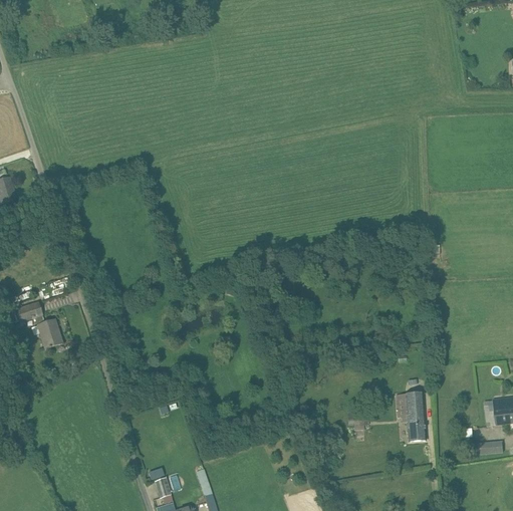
[(0,202),(10,199),(10,200),(12,199),(11,199),(15,197),(9,176),(0,179),(0,202)]
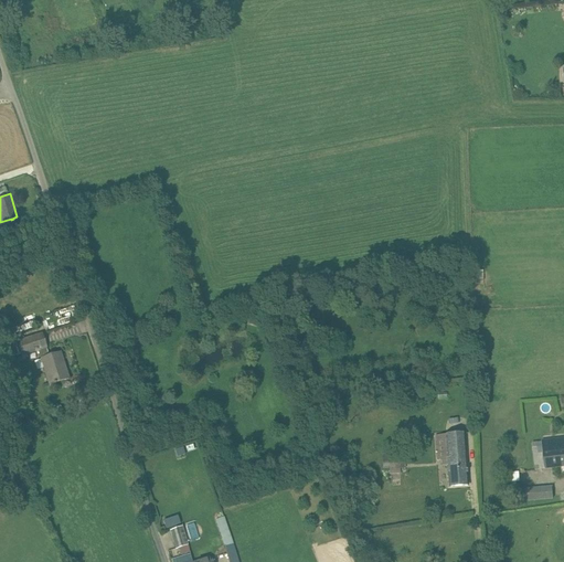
[(0,242),(9,237),(3,230),(0,232),(0,242)]
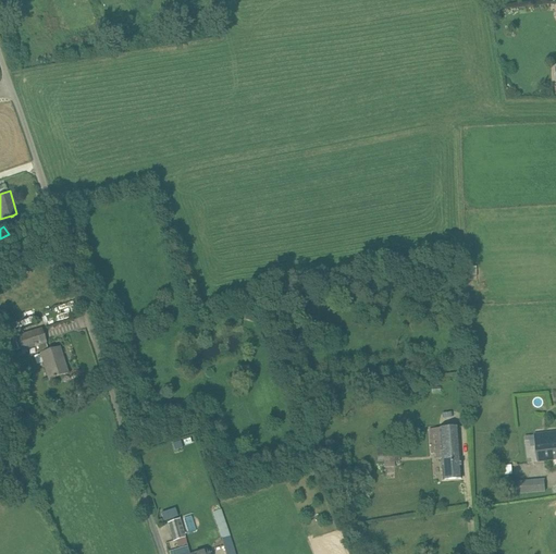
[(246,309),(244,317),(251,319),(254,311),(246,309)]
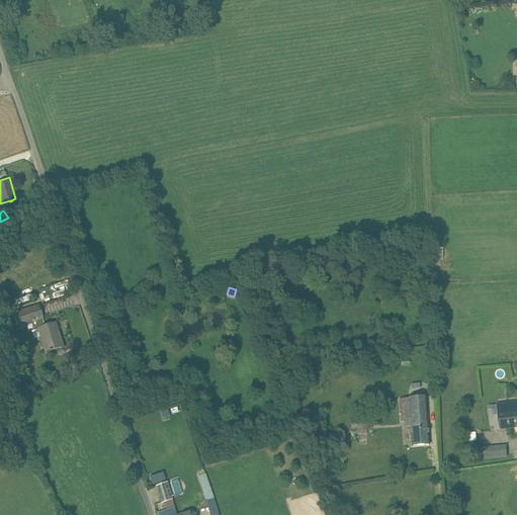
[(41,316),(37,303),(14,310),(19,324),(34,318),(37,326),(45,349),(62,344),(55,321),(45,324),(41,316)]
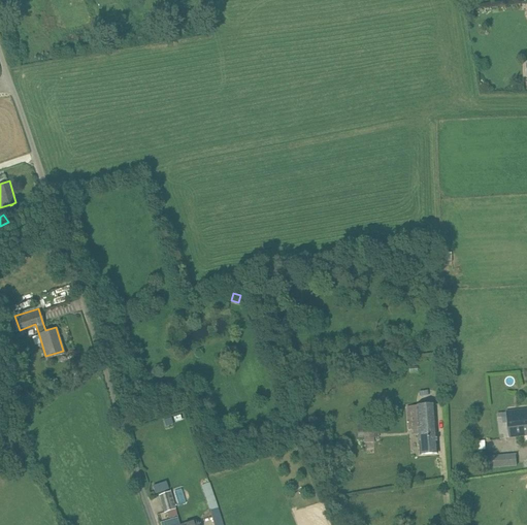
[(406,403),(408,432),(417,432),(419,452),(436,451),(433,401),(406,403)]
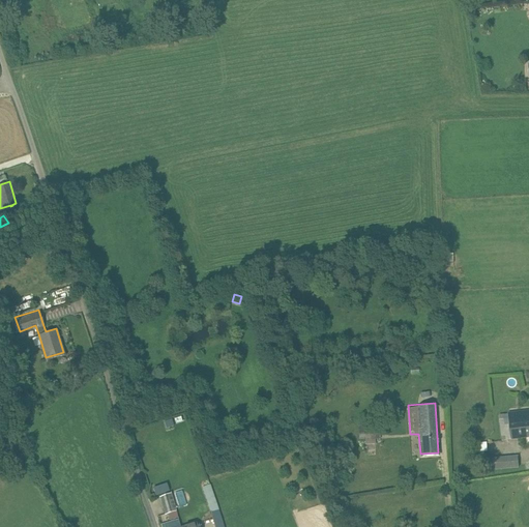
[(528,407),(508,410),(508,411),(511,437),(528,434),(528,407)]
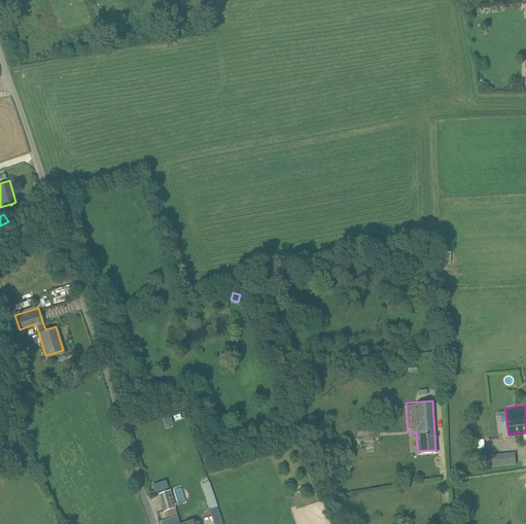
[(505,408),(495,410),(498,435),(509,434),(505,409),(505,408)]
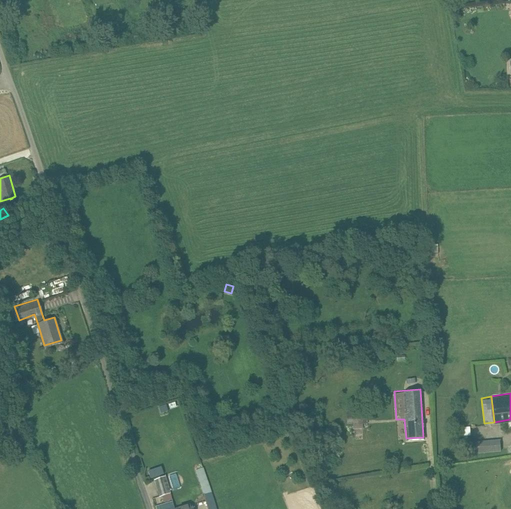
[(165,403),(158,405),(160,411),(167,409),(165,403)]
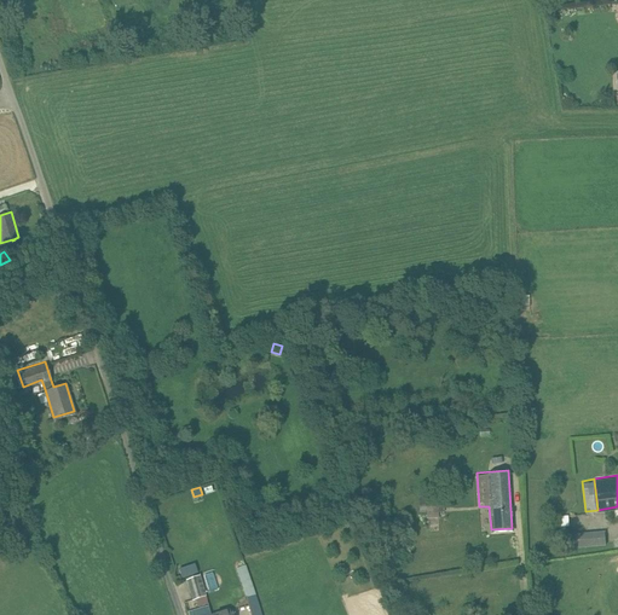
[(553,515),(554,524),(569,522),(566,512),(553,515)]
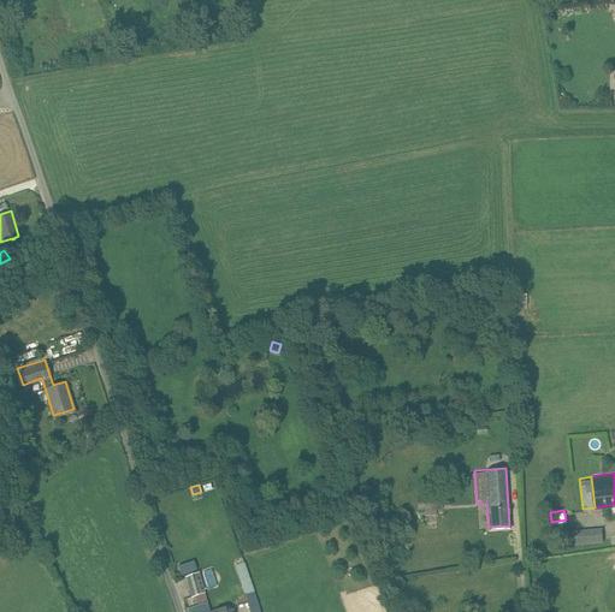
[(601,526),(566,529),(567,544),(602,540),(601,526)]
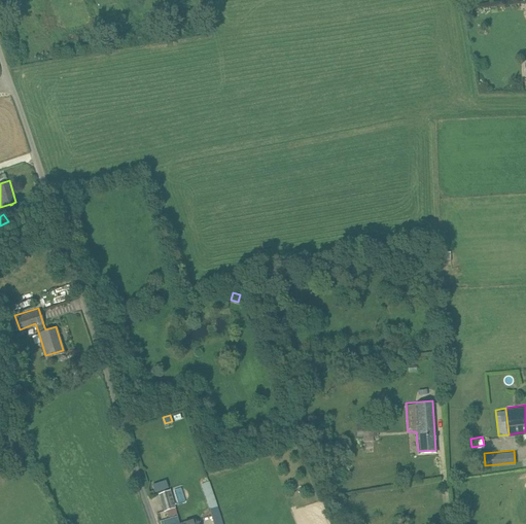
[(168,486),(165,478),(151,483),(153,490),(168,486)]
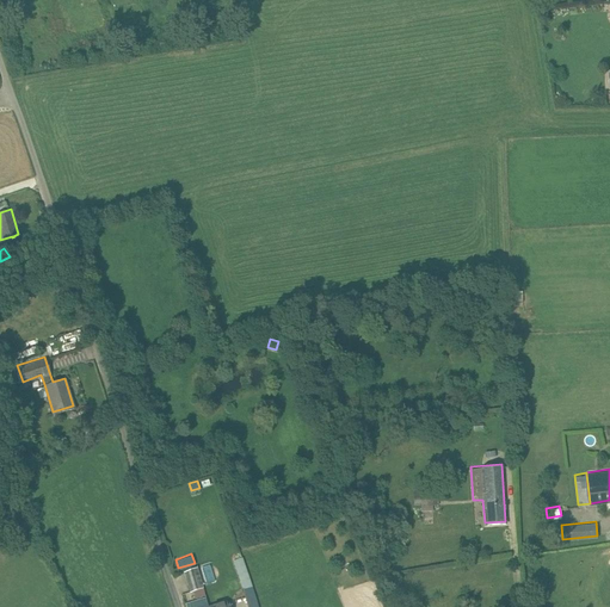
[(197,565),(183,569),(189,589),(192,588),(202,586),(197,565)]
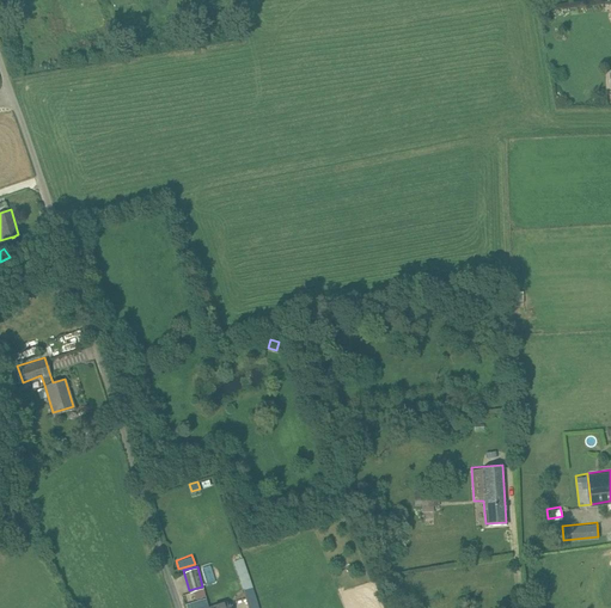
[(202,587),(193,589),(195,596),(205,594),(202,587)]
